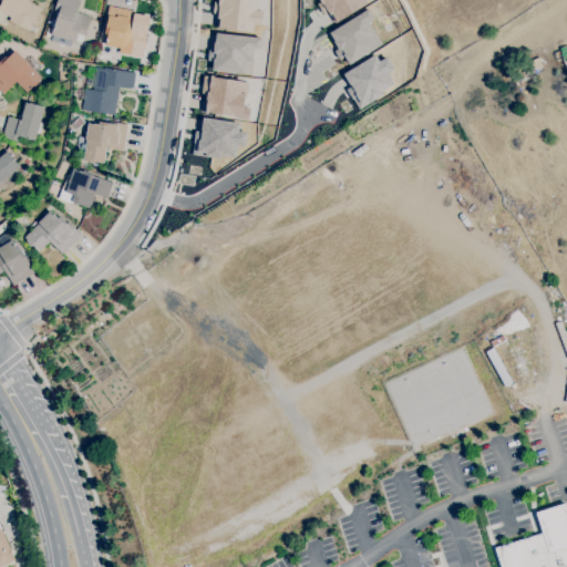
[(31,28),(0,11),(0,6),(2,1),(0,0),(27,0),(27,1),(41,9),(35,18),(38,19),(34,24),(33,24),(31,28)]
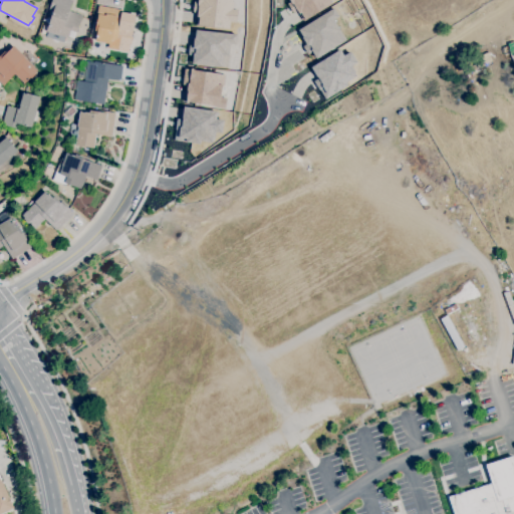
[(63,43),(46,37),(48,32),(46,32),(49,23),(48,22),(52,13),(48,12),(52,0),(69,0),(72,1),(69,11),(82,16),(76,32),(73,39),(66,36),(63,43)]
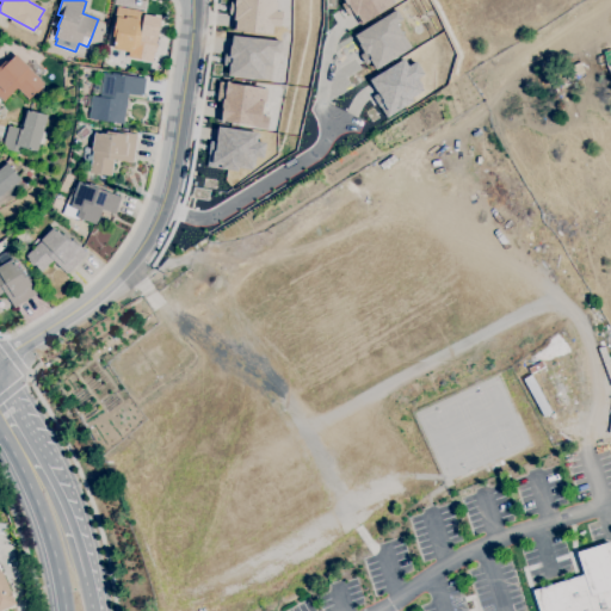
[(154,57),(113,49),(116,38),(113,37),(115,30),(113,30),(117,6),(146,12),(142,31),(158,35),(156,44),(158,45),(156,53),(154,53),(154,57)]
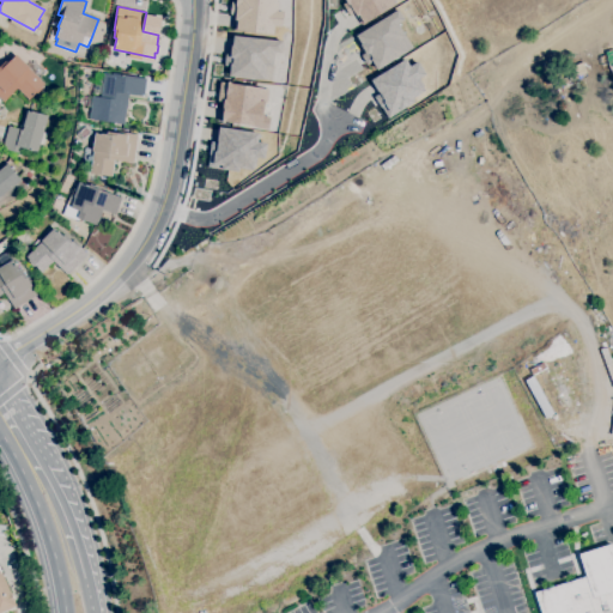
[(354,35),(376,71),(408,53),(400,40),(406,36),(399,24),(406,20),(399,10),(354,35)]
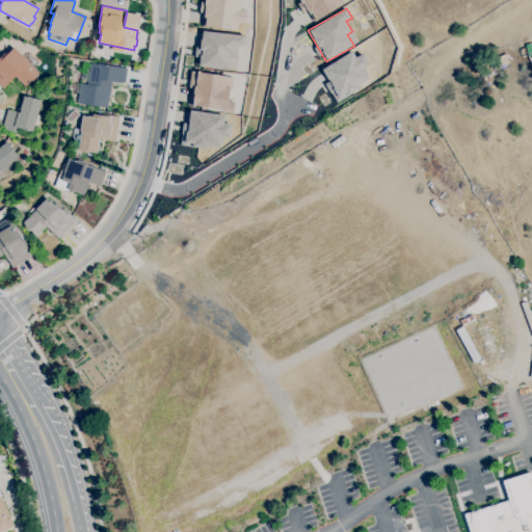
[(198,68),(234,70),(235,46),(244,47),(244,34),(201,32),(198,68)]
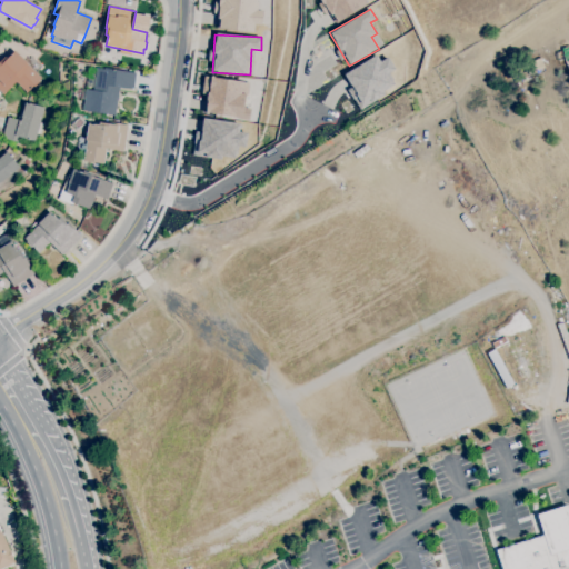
[(3,96),(0,92),(0,62),(6,57),(8,59),(15,51),(27,63),(41,78),(39,81),(40,82),(35,88),(33,87),(27,93),(16,82),(3,96)]
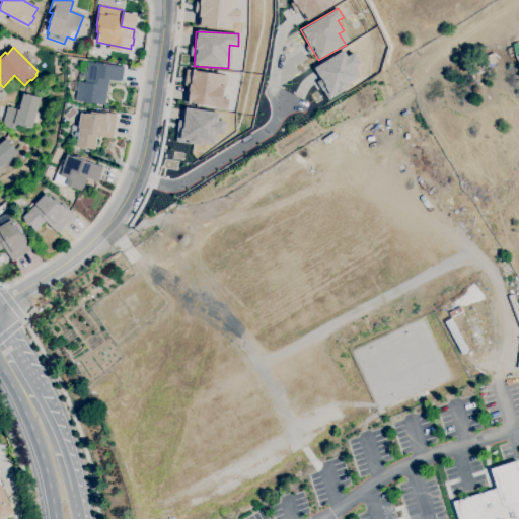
[(105,105),(75,101),(78,81),(85,82),(89,62),(95,63),(95,62),(124,67),(122,82),(109,80),(105,105)]
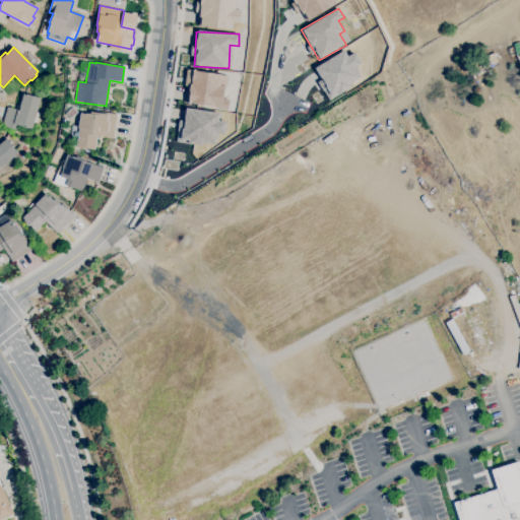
[(222,99),(223,86),(219,86),(221,73),(192,69),(188,105),(228,110),(230,99),(222,99)]
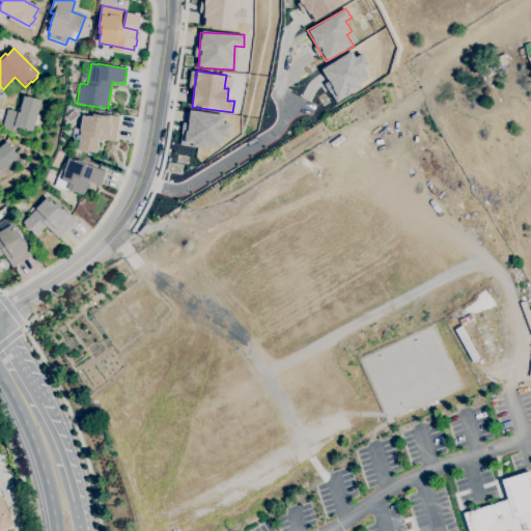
[(19,134),(2,129),(7,109),(17,112),(22,93),(43,99),(42,101),(32,132),(21,129),(19,134)]
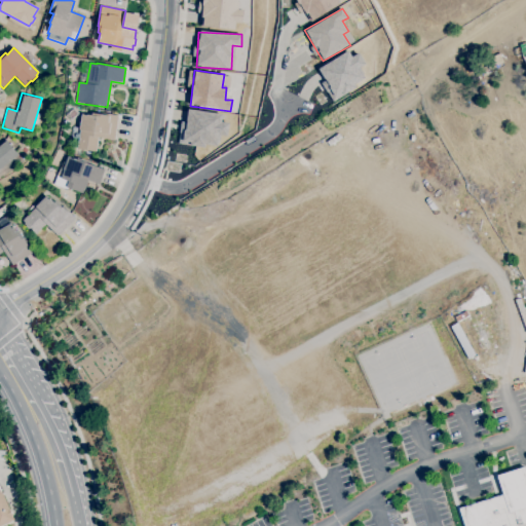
[(71,121),(66,115),(74,108),(79,114),(71,121)]
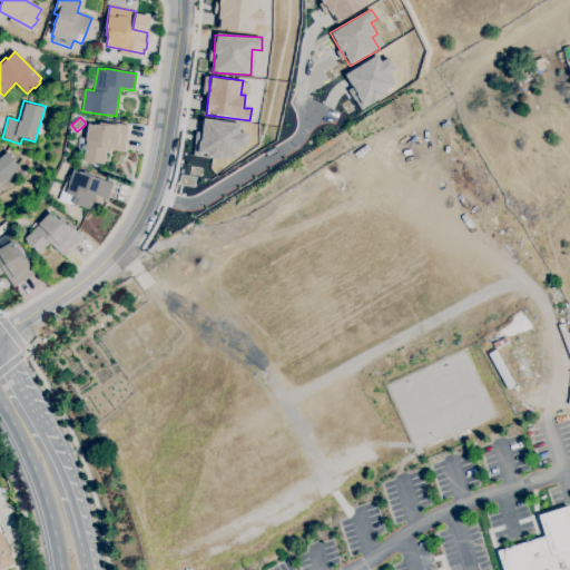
[(241,124),(202,119),(197,155),(244,160),(247,133),(239,133),(241,124)]
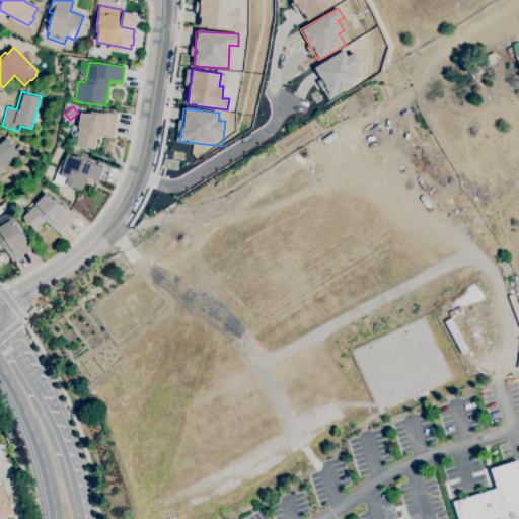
[(85,150),(80,149),(80,148),(76,147),(81,113),(90,115),(90,112),(106,115),(106,113),(117,114),(113,139),(96,136),(94,150),(85,149),(85,150)]
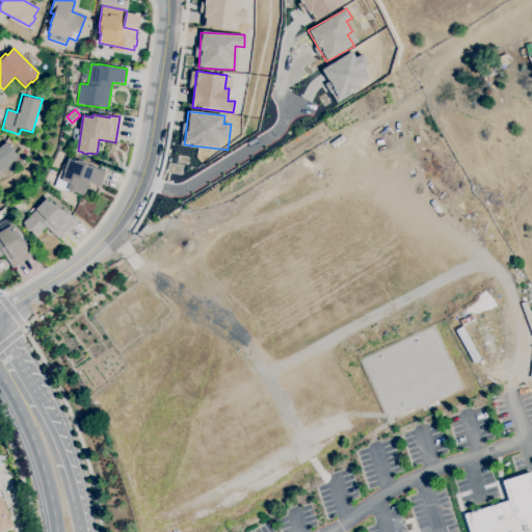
[(0,171),(0,144),(5,140),(19,157),(0,171)]
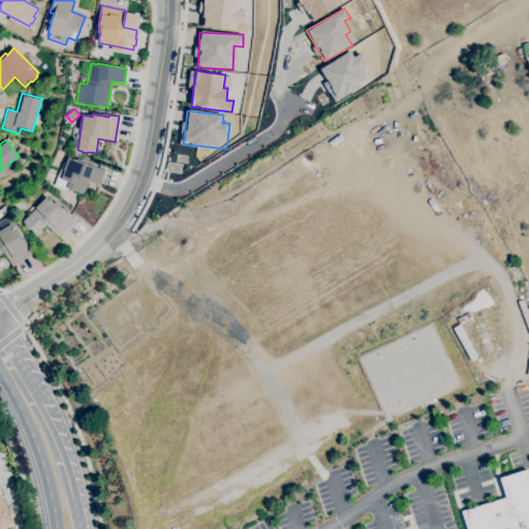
[(84,194),(66,188),(68,183),(61,180),(65,172),(63,170),(68,156),(78,160),(79,158),(85,161),(85,163),(104,172),(99,185),(89,181),(84,194)]
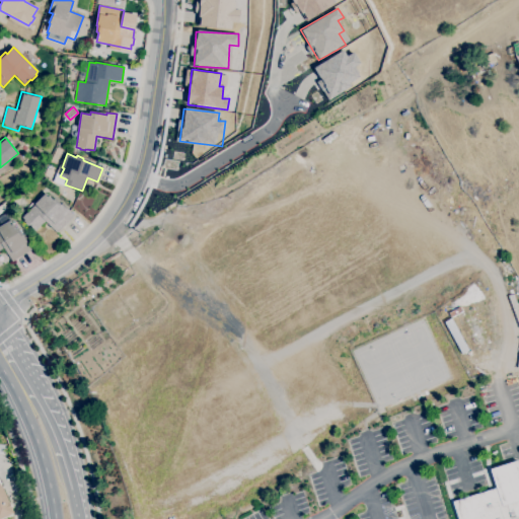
[(57,233),(46,221),(35,231),(29,225),(28,226),(24,221),(24,220),(22,218),(47,194),(53,201),(55,199),(62,206),(63,205),(74,216),(57,233)]
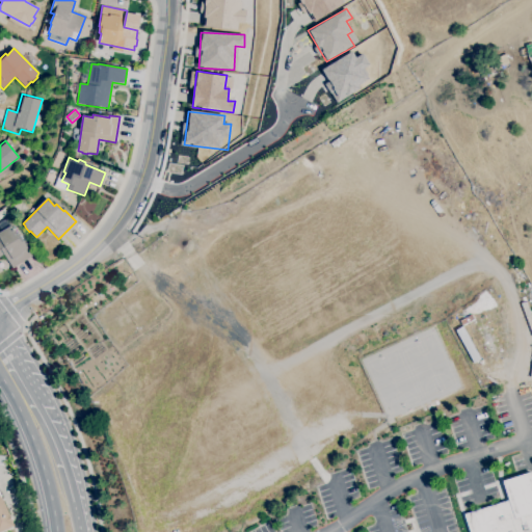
[(28,215),(23,209),(30,203),(35,208),(28,215)]
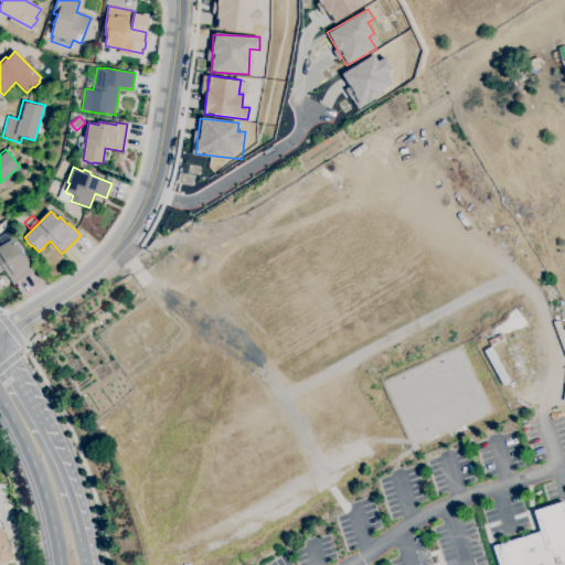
[(13,285),(4,270),(0,273),(0,248),(2,247),(0,243),(0,236),(7,233),(12,241),(12,240),(19,249),(20,248),(28,260),(30,260),(36,272),(13,285)]
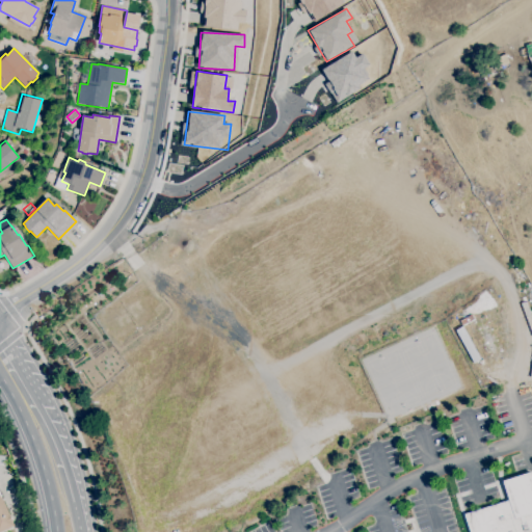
[(502,481),(530,473),(531,479),(531,531),(469,531),(463,514),(508,501),(502,481)]
